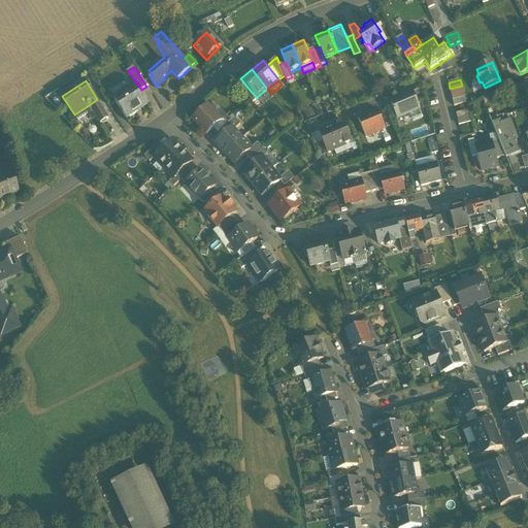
[(116,100),(128,119),(138,111),(137,111),(150,103),(141,90),(136,83),(122,92),(123,95),(116,100)]
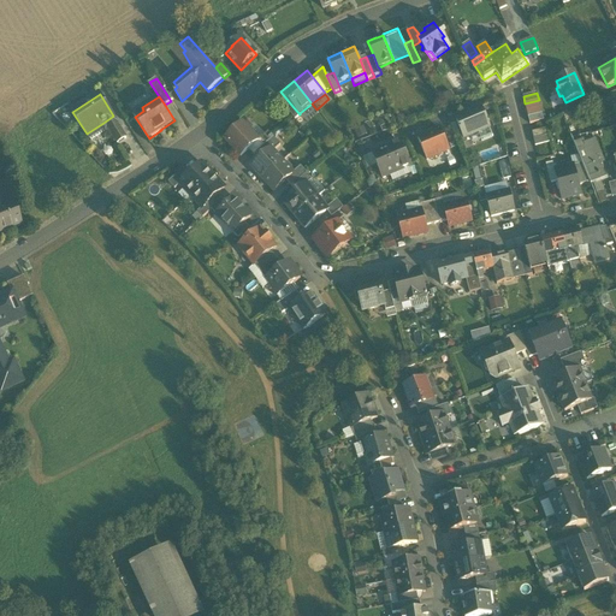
[(525,104),(526,111),(540,107),(538,100),(525,104)]
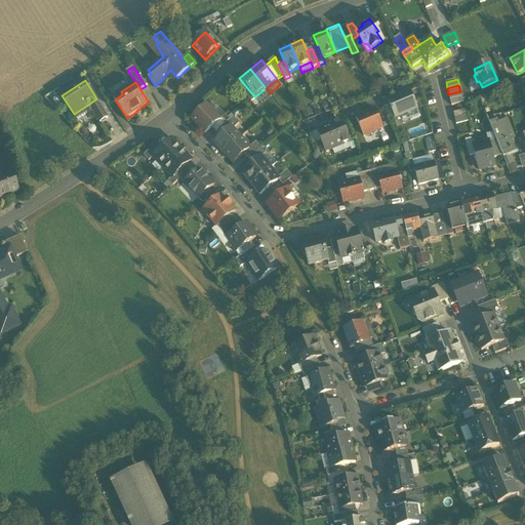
[(270,93),(266,88),(255,96),(256,98),(260,103),(271,94),(270,93)]
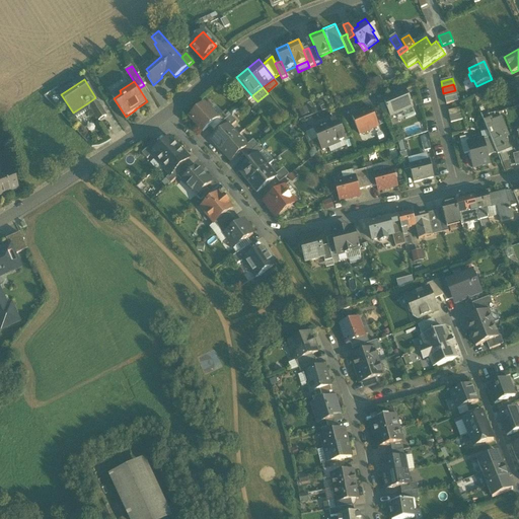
[(240,91),(248,101),(253,97),(252,95),(252,96),(245,88),(240,91)]
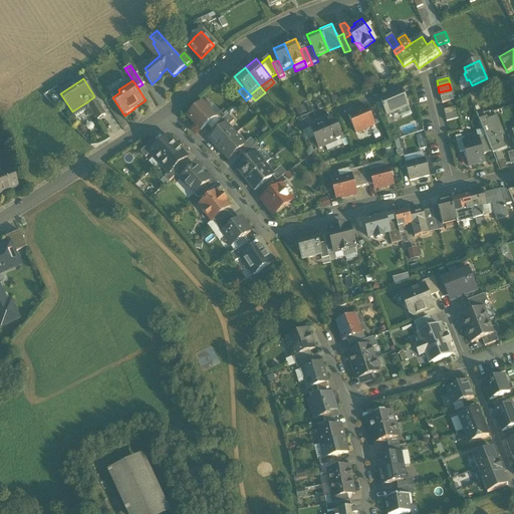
[(452,95),(451,89),(439,92),(441,98),(452,95)]
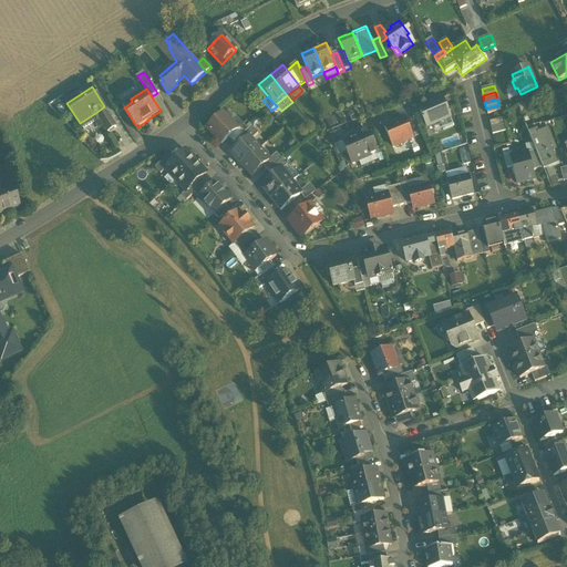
[(454,126),(451,117),(443,101),(420,110),(426,127),(432,125),(440,122),(443,131),(454,126)]
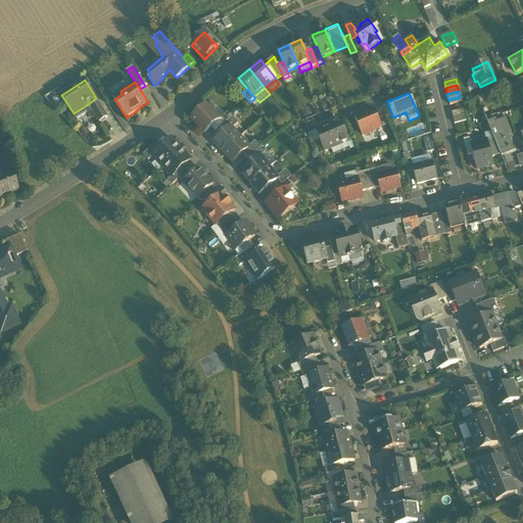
[(448,100),(449,106),(462,103),(461,97),(448,100)]
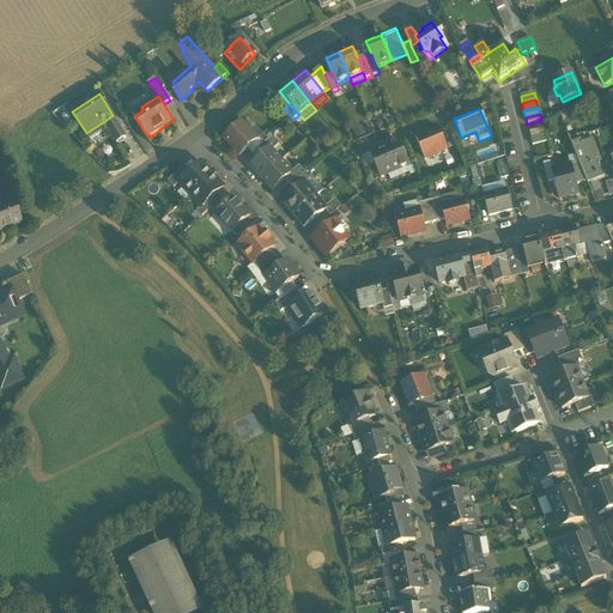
[(111,116),(103,122),(108,131),(117,125),(111,116)]
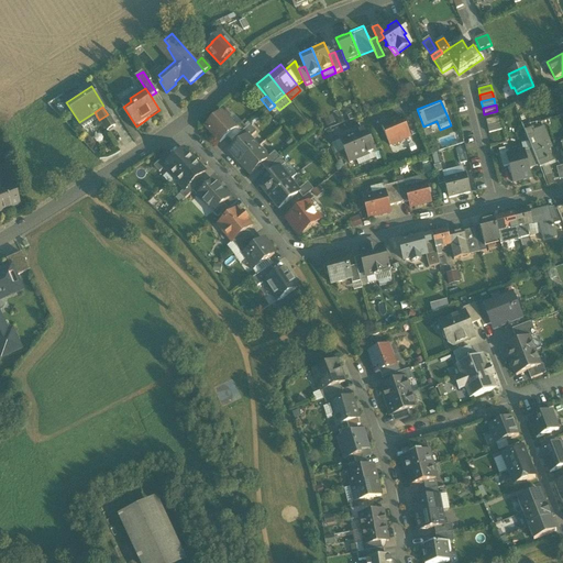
[(84,130),(99,120),(95,112),(79,122),(84,130)]
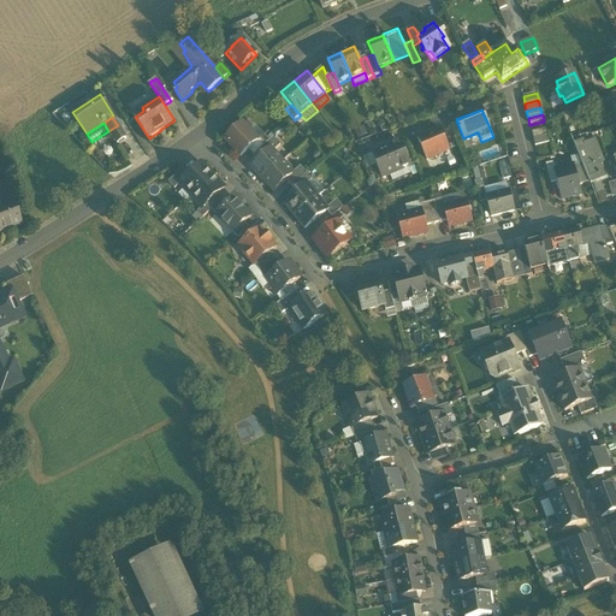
[(225,140),(241,157),(258,141),(248,130),(242,124),(236,129),(234,128),(230,131),(231,134),(225,140)]
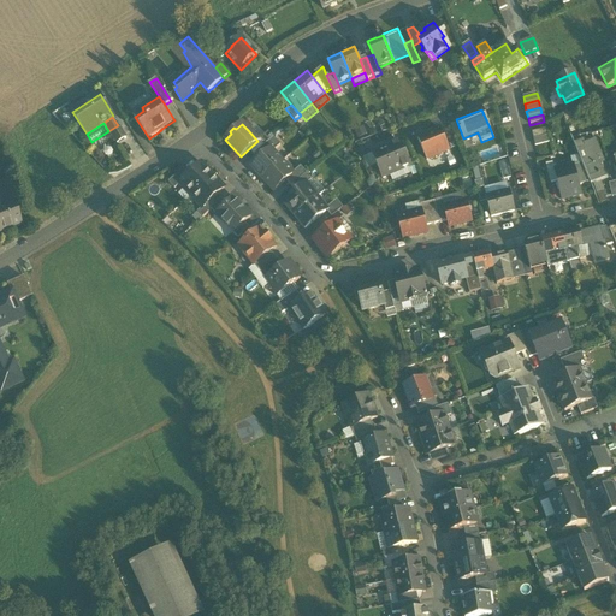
[(258,141),(261,138),(265,135),(254,124),(248,130),(258,141)]
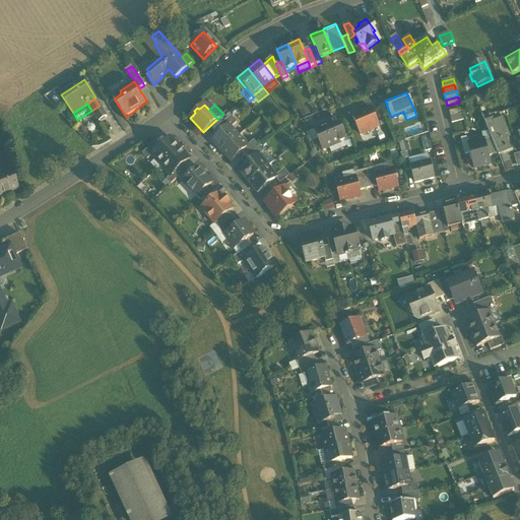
[(91,111),(99,121),(107,117),(100,106),(91,111)]
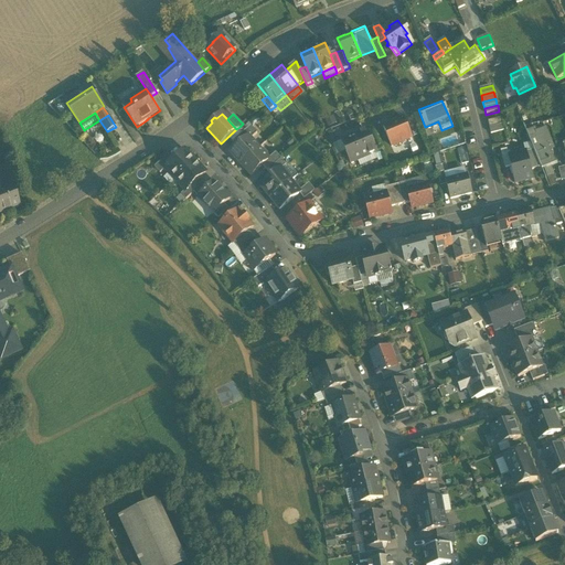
[(333,117),(324,120),(328,128),(337,124),(333,117)]
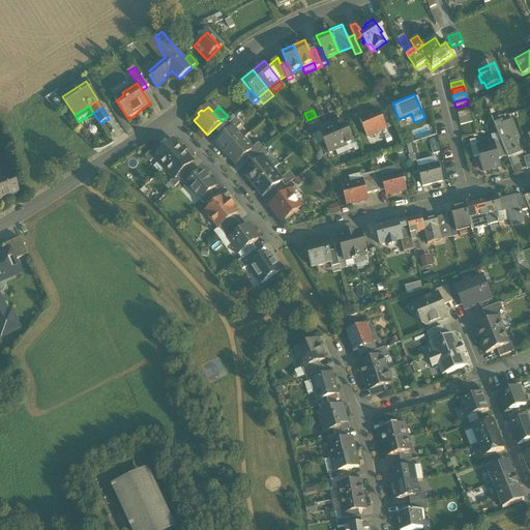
[(359,119),(367,138),(370,137),(372,138),(376,136),(377,134),(386,129),(379,111),(359,119)]
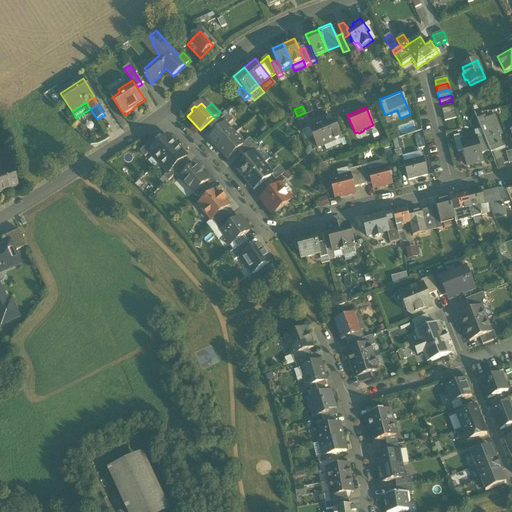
[(442,110),(444,116),(455,113),(454,107),(442,110)]
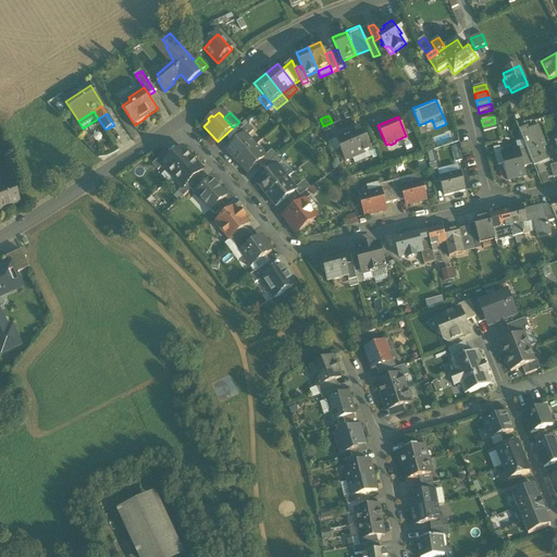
[(243,120),(239,122),(236,125),(242,130),(247,125),(243,120)]
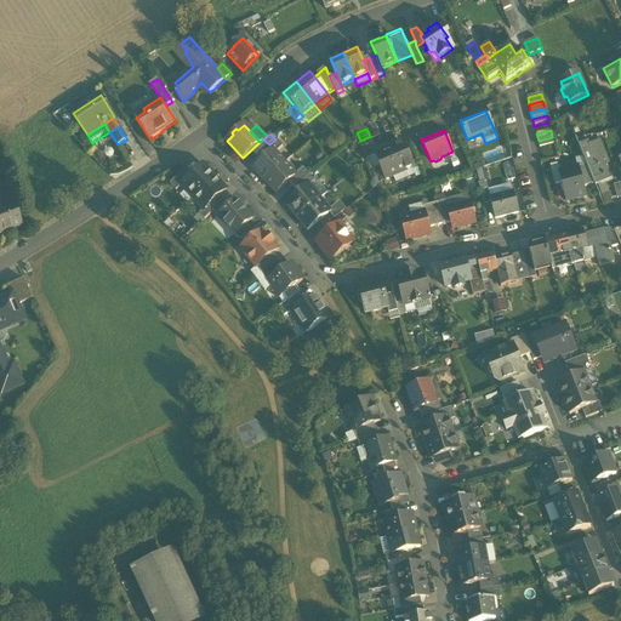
[(477,147),(485,143),(482,134),(473,137),(477,147)]
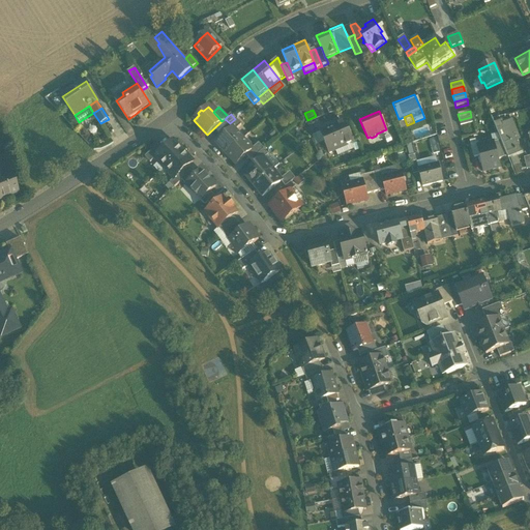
[(471,117),(460,120),(461,126),(473,123),(471,117)]
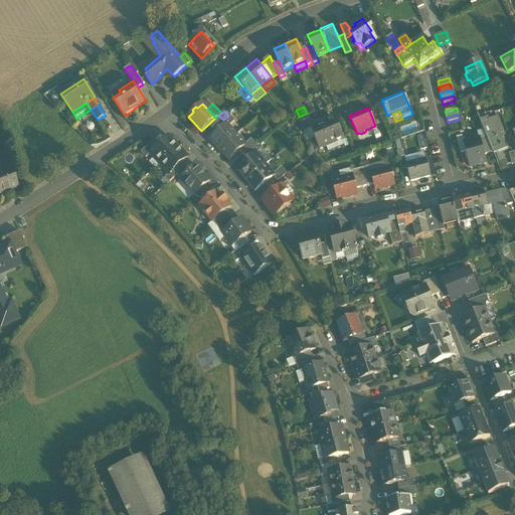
[(208,125),(212,130),(223,120),(218,116),(208,125)]
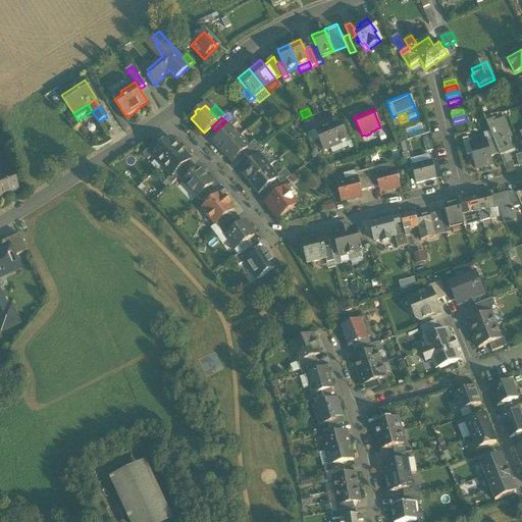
[(218,128),(222,134),(229,126),(231,128),(238,123),(231,117),(218,128)]
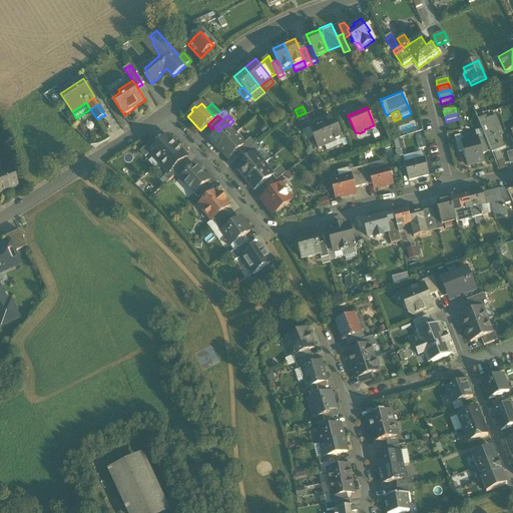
[(481,118),(478,120),(492,153),(493,153),(499,150),(503,149),(499,137),(502,136),(495,118),(487,121),(485,118),(481,118)]
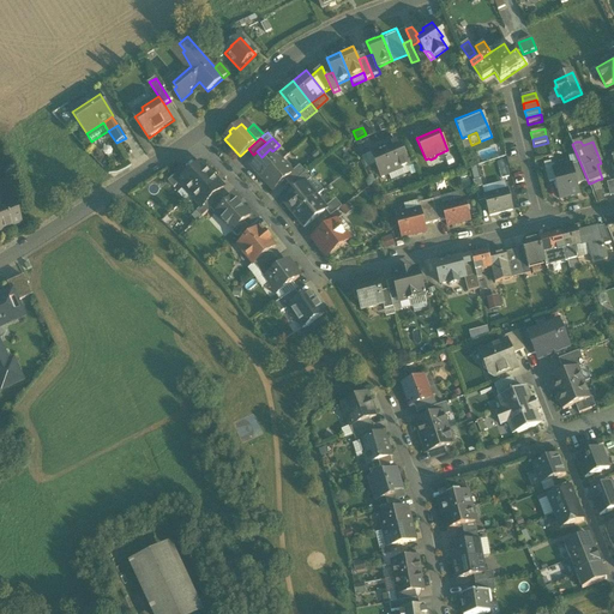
[(356,146),(360,154),(369,150),(367,143),(356,146)]
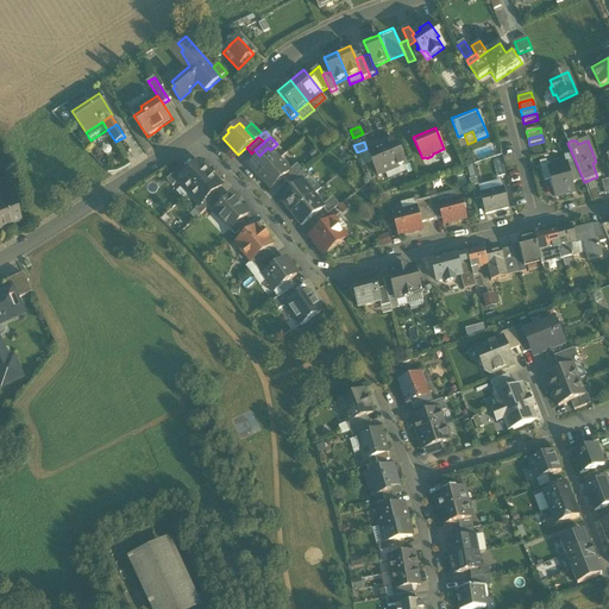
[(369,152),(378,177),(385,174),(405,167),(406,165),(396,142),(369,152)]
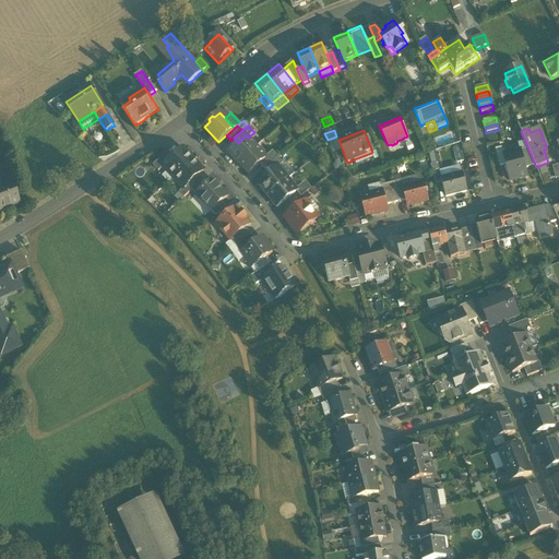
[(228,152),(238,163),(257,147),(248,138),(246,135),(238,143),(228,152)]
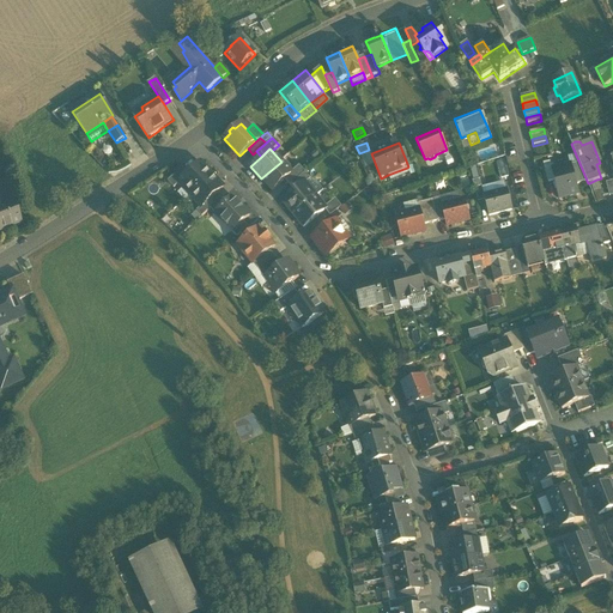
[(360,157),(365,169),(374,165),(370,153),(360,157)]
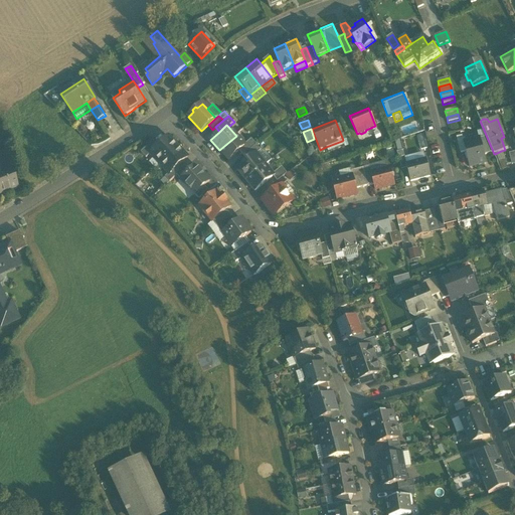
[(477,133),(479,140),(487,138),(484,131),(477,133)]
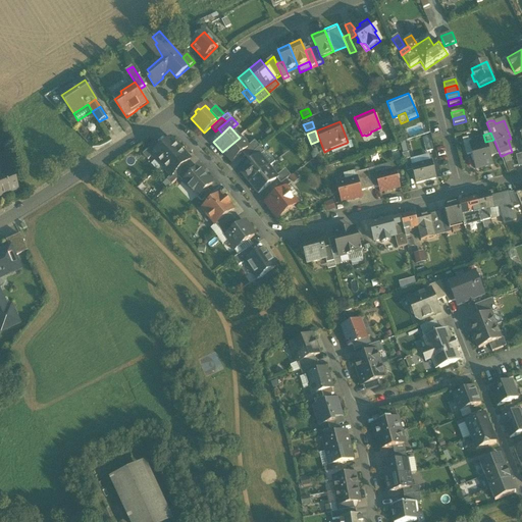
[(242,140),(240,138),(222,152),(232,163),(243,154),(249,148),(247,146),(247,144),(244,140),(242,140)]
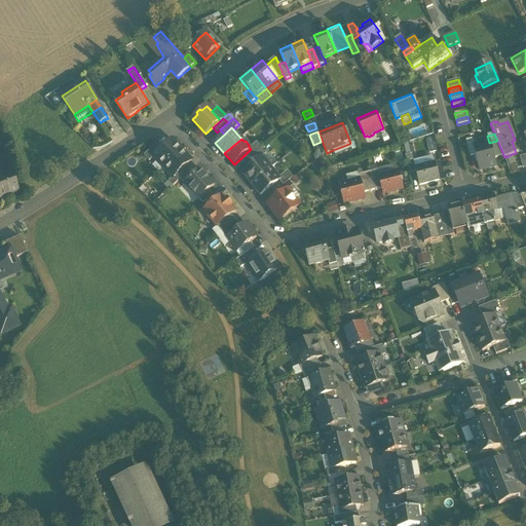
[(157,161),(163,167),(182,151),(172,140),(161,150),(153,157),(154,157),(157,161)]
